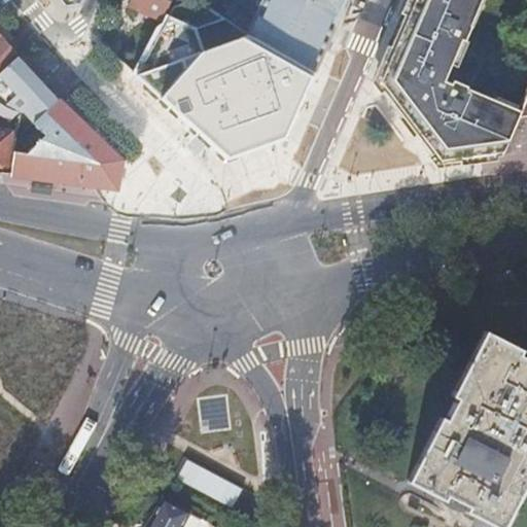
[(163,22),(171,0),(131,0),(129,6),(163,22)]
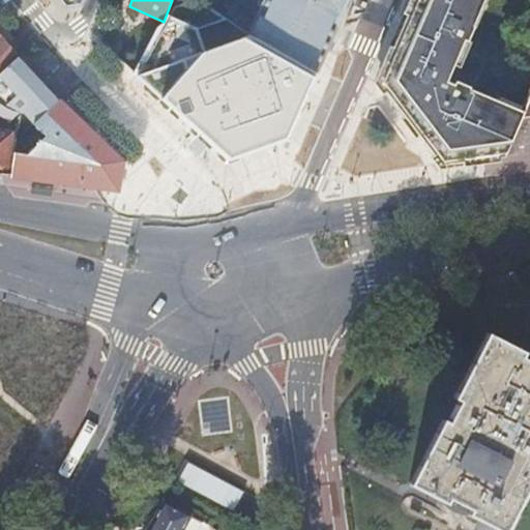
[(312,79),(315,71),(251,37),(205,54),(197,30),(226,20),(197,0),(172,0),(164,22),(158,27),(135,74),(141,80),(231,158),(239,155),(257,149),(280,142),(287,139),(312,79)]
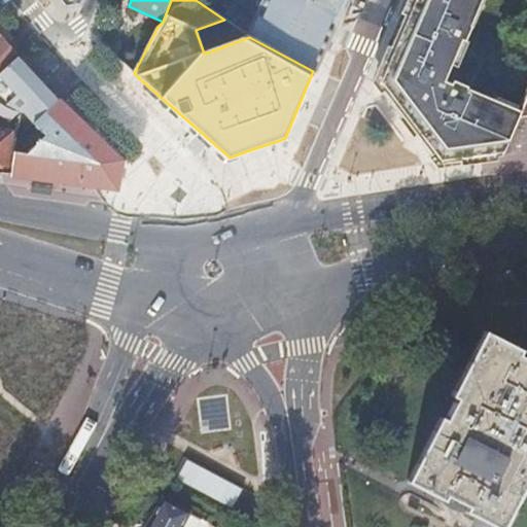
[(343,0),(264,0),(261,6),(249,37),(313,71),(343,1),(343,0)]
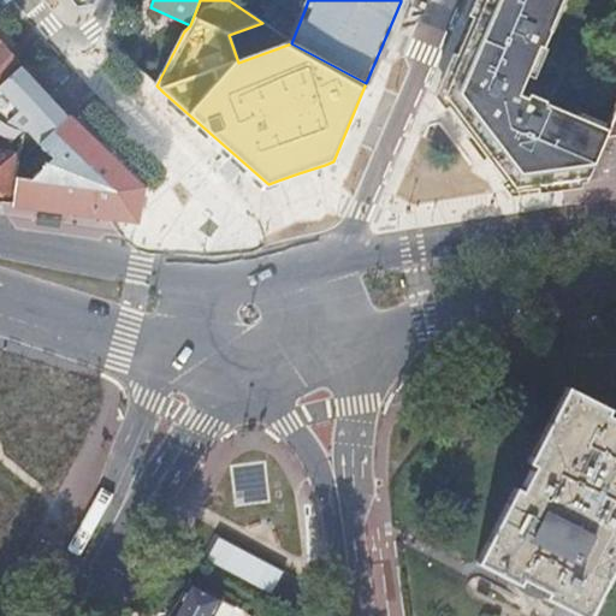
[(480,0),(473,19),(451,70),(440,96),(477,144),(514,191),(591,182),(612,131),(603,126),(578,117),(548,104),(549,101),(531,93),(528,99),(520,95),(533,64),(540,48),(544,49),(551,31),(550,31),(561,7),(563,0),(480,0)]
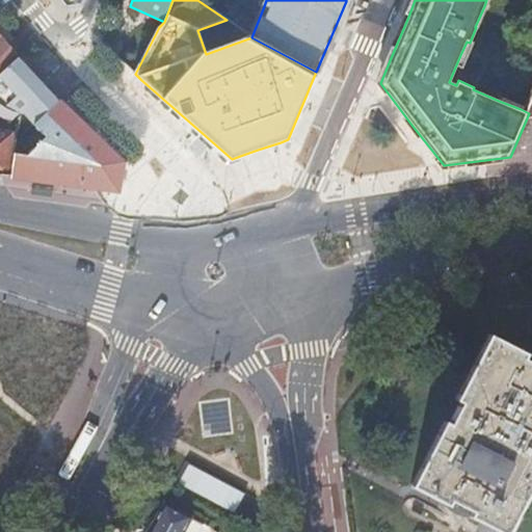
[(488,8),(484,6),(475,27),(476,27),(480,29),(488,8)]
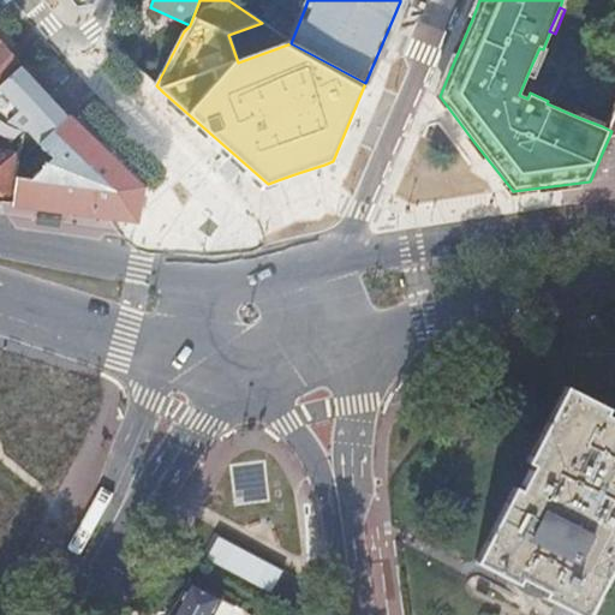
[(0,83),(21,65),(17,61),(1,43),(0,43),(0,83)]
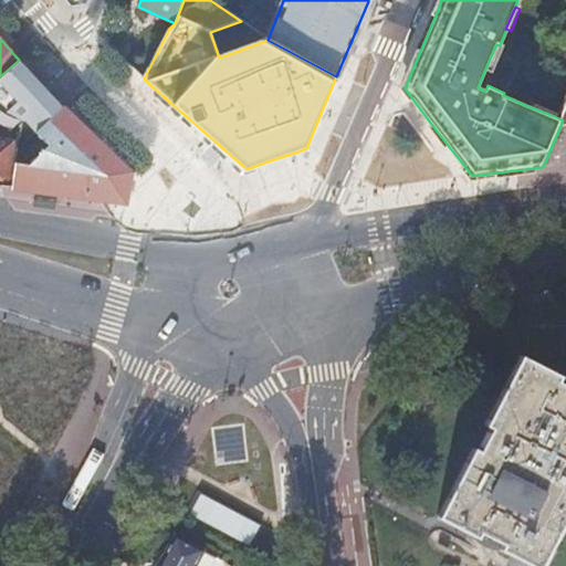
[(496,44),(490,59),(496,62),(503,46),(500,45),(496,44)]
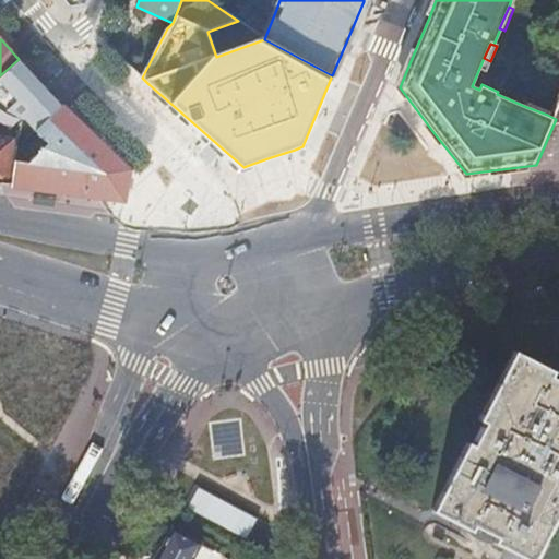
[(40,83),(19,59),(0,75),(0,92),(35,130),(62,105),(40,83)]
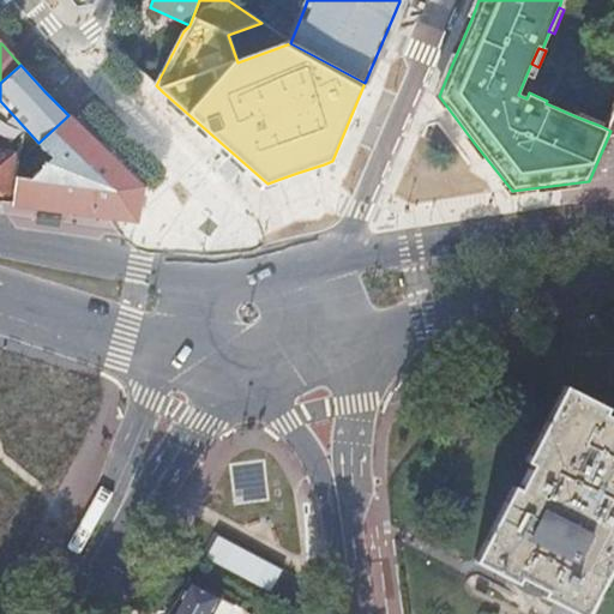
[(602,121),(578,112),(576,116),(601,126),(602,121)]
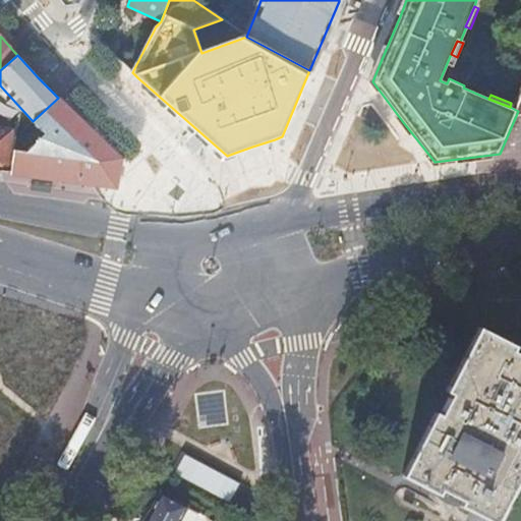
[(15,136),(11,172),(76,180),(115,185),(119,159),(58,98),(33,121),(45,133),(43,135),(40,137),(39,139),(38,141),(36,139),(32,138),(31,143),(34,146),(26,152),(21,151),(23,129),(15,136)]
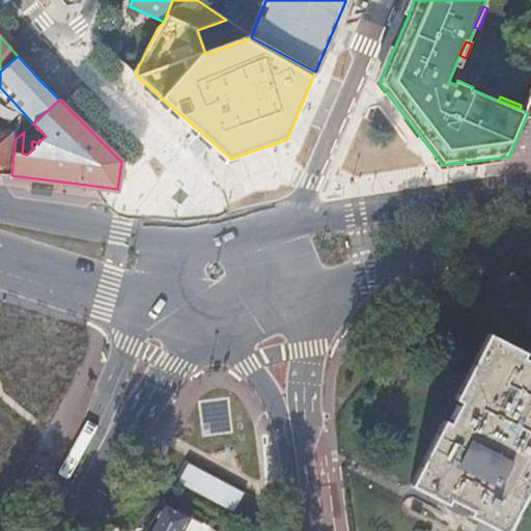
[(0,164),(7,165),(10,133),(0,131),(0,164)]
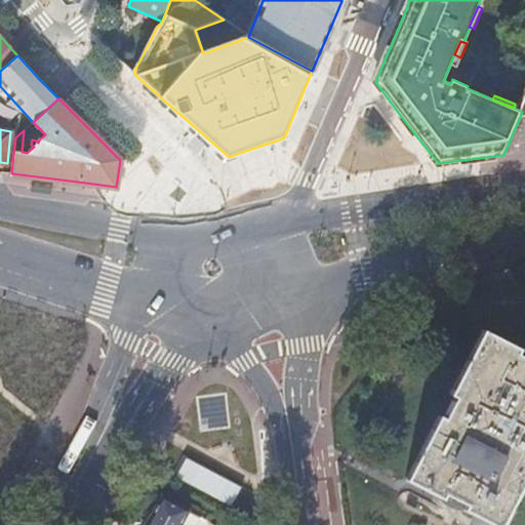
[(486,329),(453,393),(458,396),(447,417),(441,415),(409,478),(443,496),(446,491),(455,496),(469,503),(466,510),(496,524),(500,524),(524,480),(524,356),(519,353),(522,348),(486,329)]
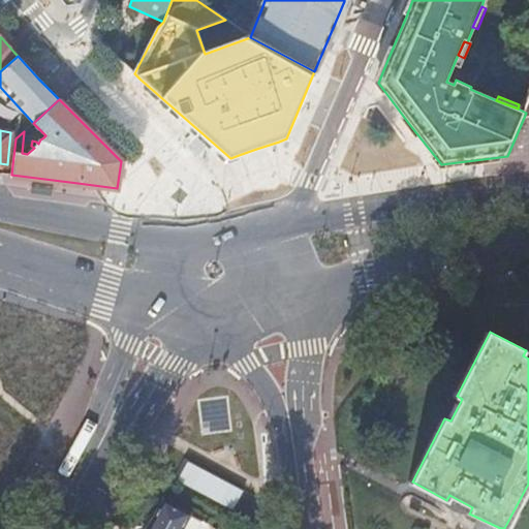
[(187,461),(178,478),(232,508),(238,499),(242,491),(187,461)]
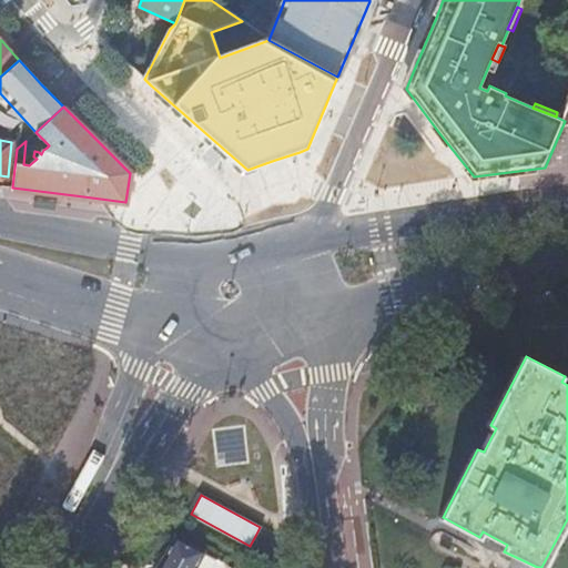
[(196,567),(205,554),(178,537),(161,567),(196,567)]
